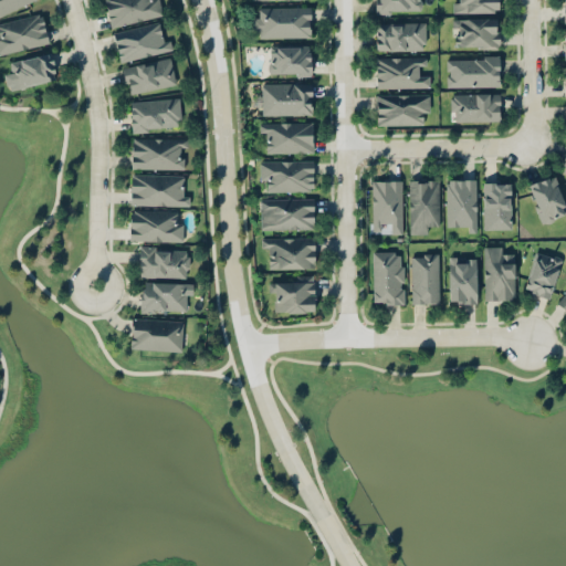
[(0,0),(0,13),(33,0),(0,0)]
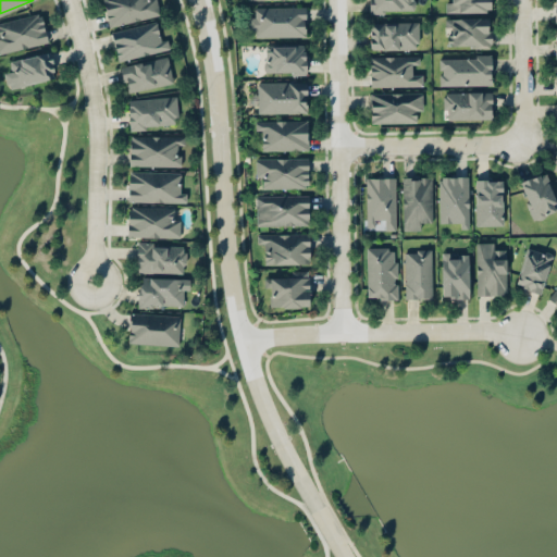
[(160,14),(157,0),(102,0),(109,26),(160,14)]
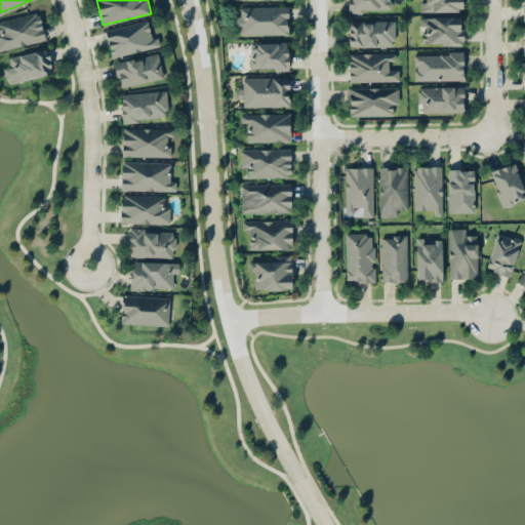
[(347,0),(347,11),(389,11),(389,0),(347,0)]
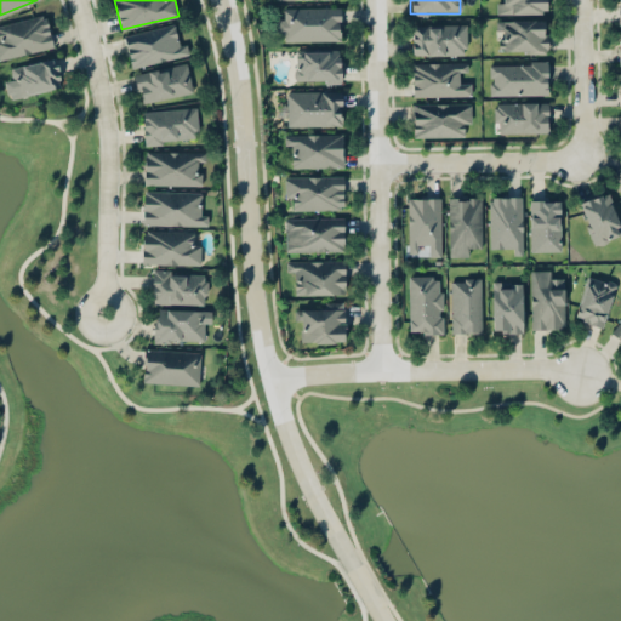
[(546,0),(496,0),(496,13),(546,13),(546,0)]
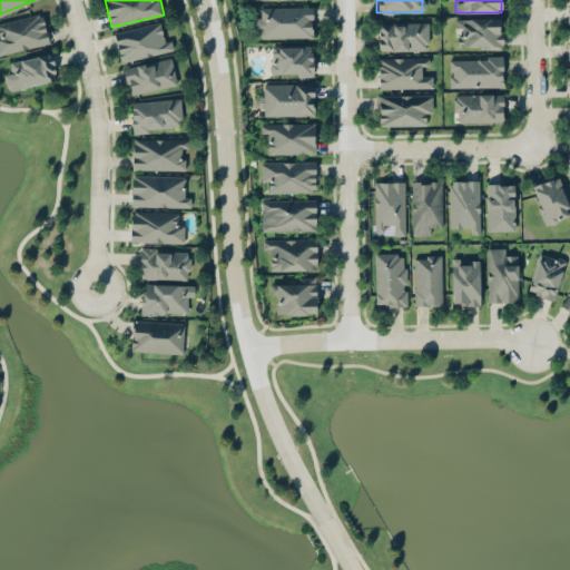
[(312,6),(263,6),(263,17),(254,17),(254,37),(312,37),(312,6)]
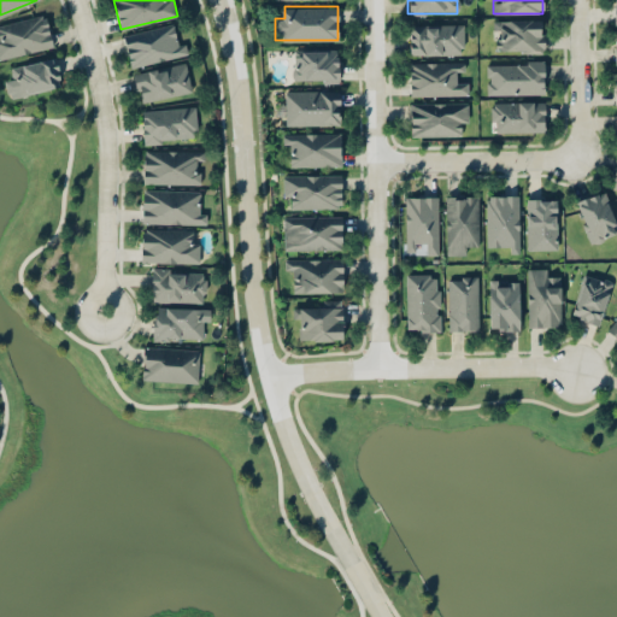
[(0,58),(53,46),(45,13),(0,23),(0,58)]
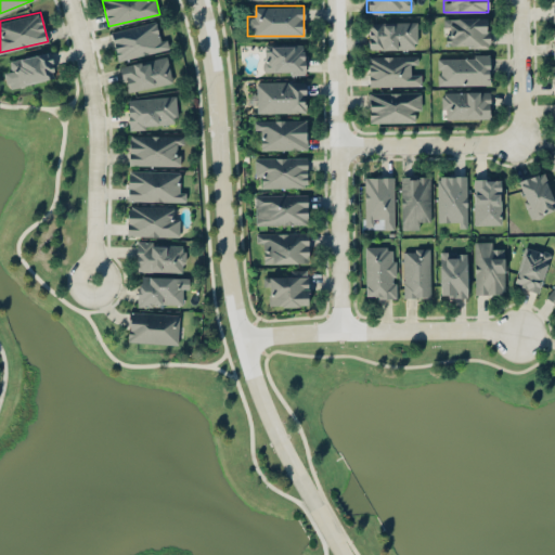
[(488,16),(443,16),(443,46),(488,46),(488,16)]
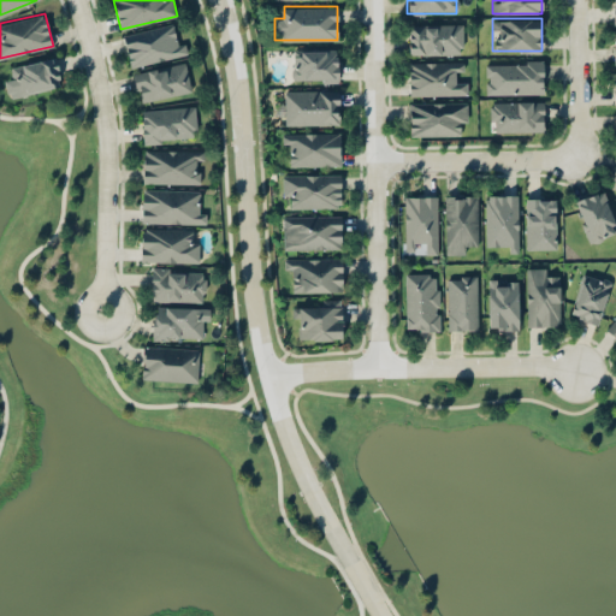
[(130,66),(183,54),(176,23),(123,35),(130,66)]
